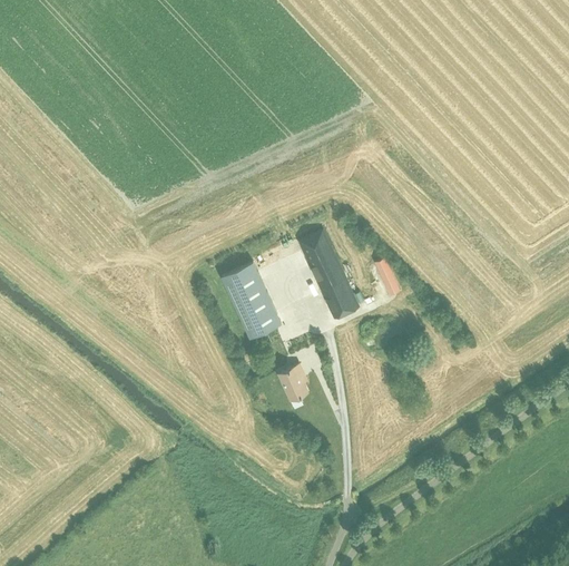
[(335,321),(360,310),(324,232),(298,243),(335,321)]
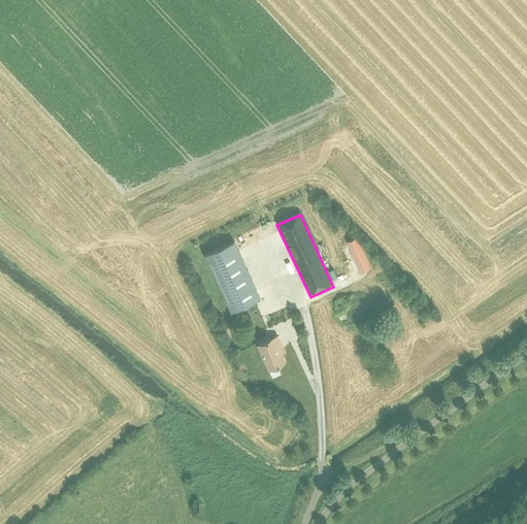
[(362,275),(371,271),(357,241),(348,246),(362,275)]
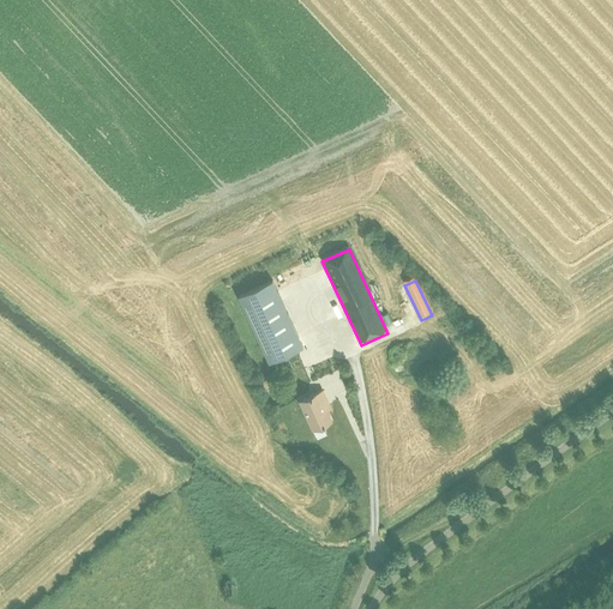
[(272,284),(239,300),(270,366),(304,350),(272,284)]
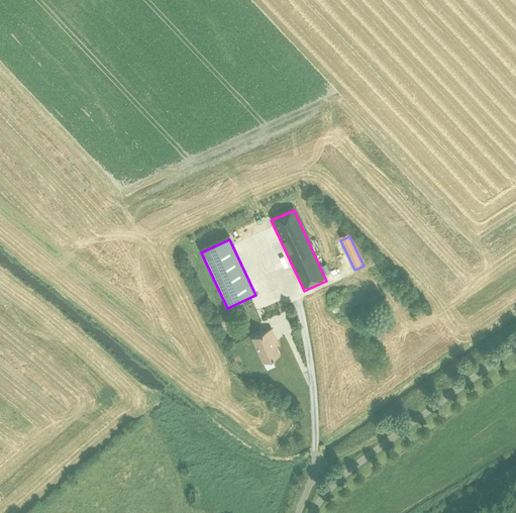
[(264,366),(280,357),(274,344),(277,342),(272,332),(255,340),(259,347),(256,349),(264,366)]
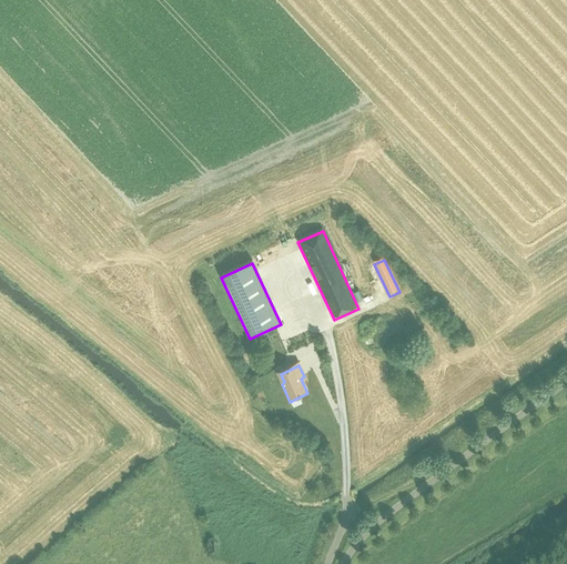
[(297,410),(306,408),(304,399),(295,402),(297,410)]
